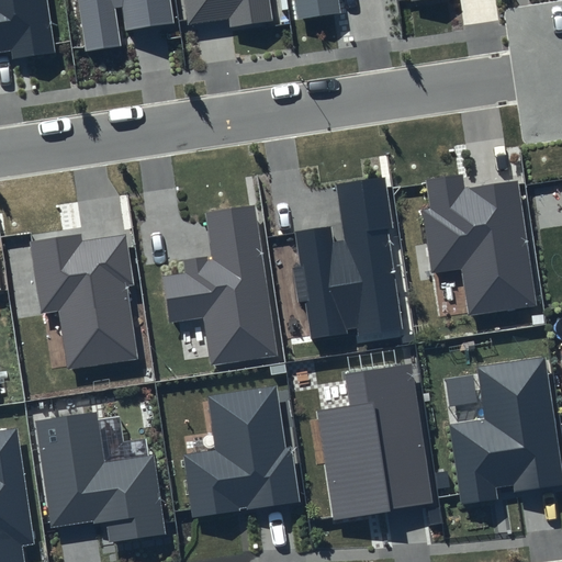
[(47,0),(0,0),(0,52),(11,51),(12,58),(56,53),(47,0)]
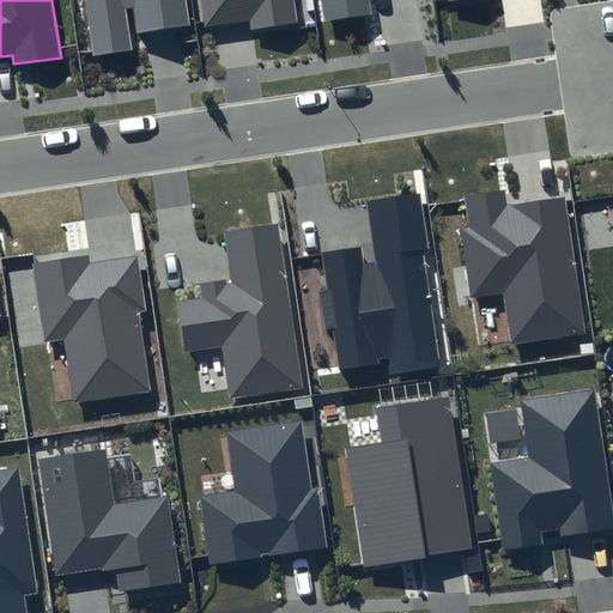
[(84,0),(92,56),(133,49),(126,8),(133,7),(138,34),(189,25),(186,0),(84,0)]
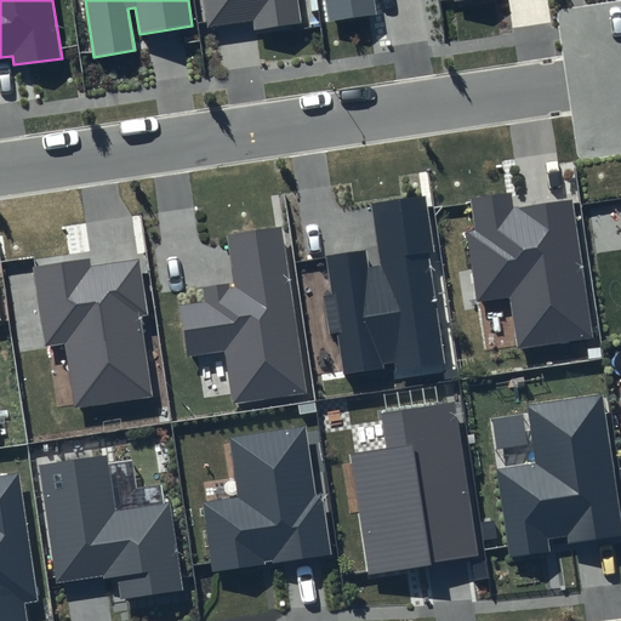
[(297,0),(203,0),(208,28),(252,20),(254,29),(301,22),(297,0)]
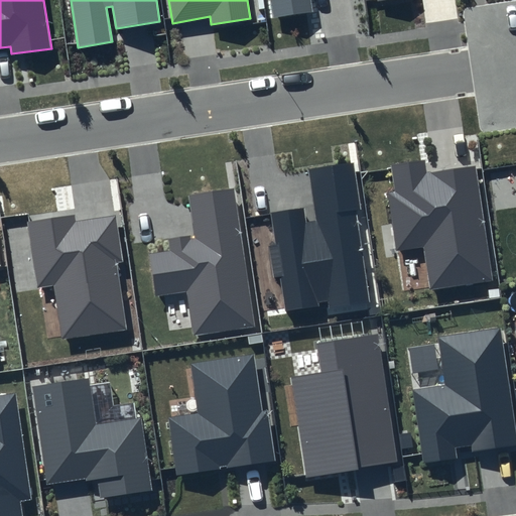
[(269,0),(272,18),(313,12),(311,0),(269,0)]
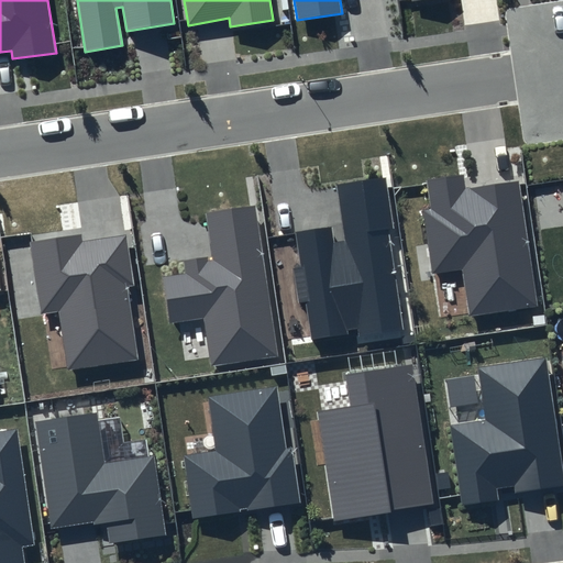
[(518,181),(466,189),(463,175),(427,180),(431,210),(423,211),(432,274),(463,269),(470,318),(538,307),(518,181)]
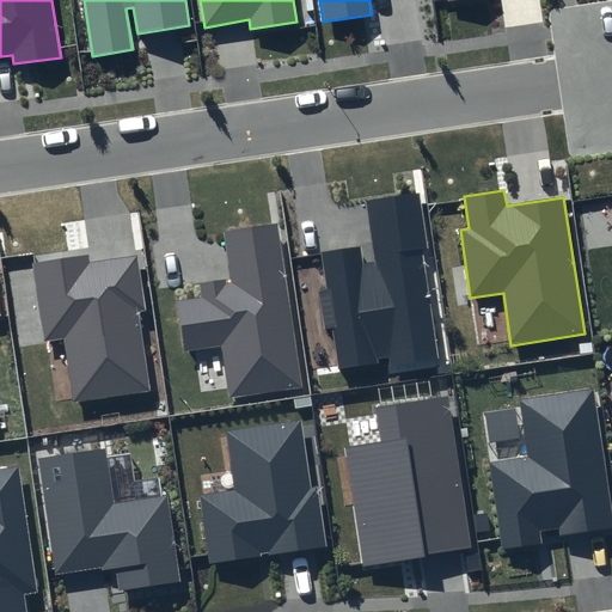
[(418,193),(366,201),(375,262),(363,264),(360,245),(322,251),(340,369),(386,362),(389,374),(440,366),(422,251),(427,250),(418,193)]
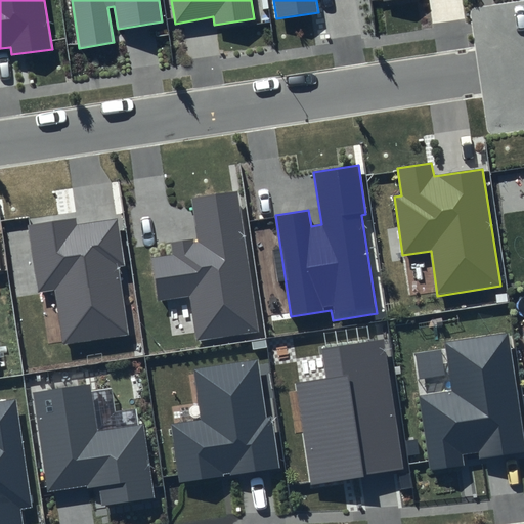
[(236,191),(190,199),(197,239),(172,244),(174,255),(151,258),(158,301),(190,296),(197,341),(259,332),(236,191)]
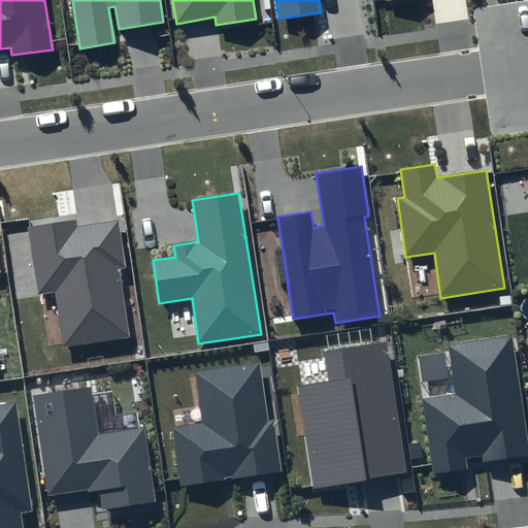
[(76,220),(28,227),(39,295),(55,292),(63,348),(130,337),(119,269),(126,268),(118,221),(77,226),(76,220)]
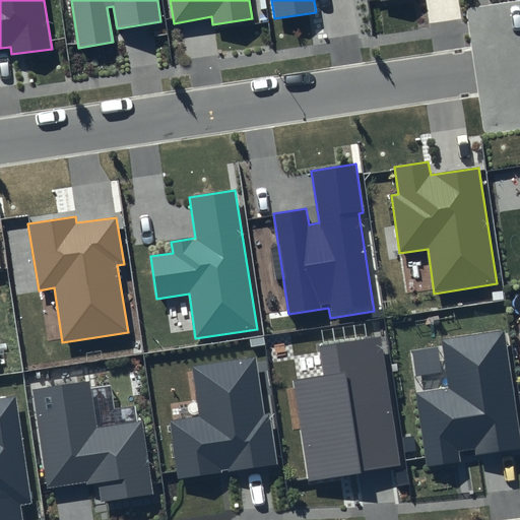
[(519,434),(504,330),(442,339),(449,388),(416,393),(428,467),(460,462),(459,452),(474,449),(475,455),(519,448),(519,434)]
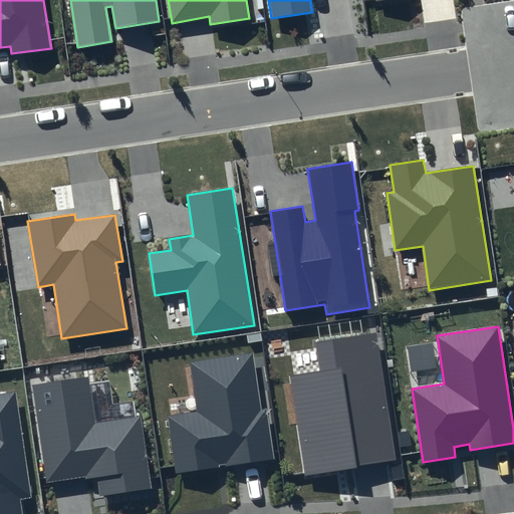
[(376,332),(315,342),(320,370),(289,376),(305,476),(397,460),(376,332)]
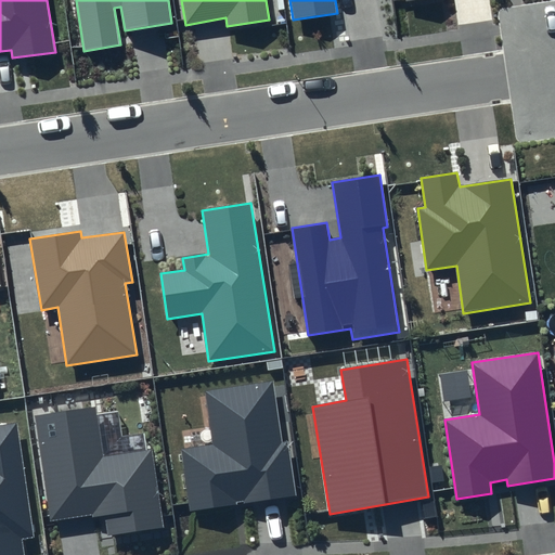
[(273,382),(205,391),(213,446),(181,450),(190,512),(296,495),(288,441),(282,441),(273,382)]
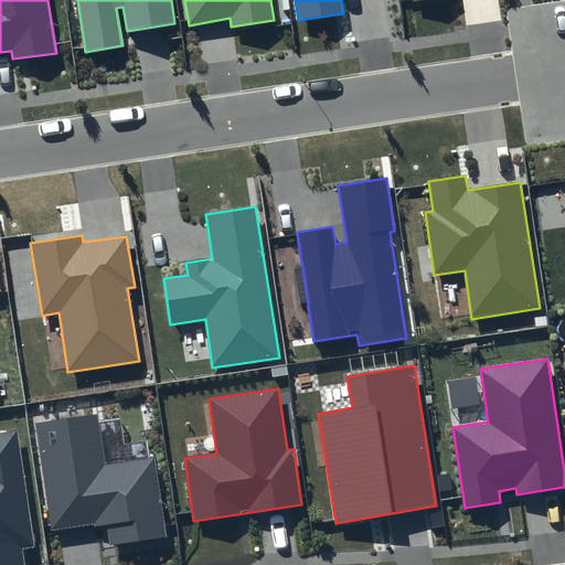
[(97,414),(36,424),(51,531),(106,522),(109,546),(166,537),(153,458),(105,466),(97,414)]
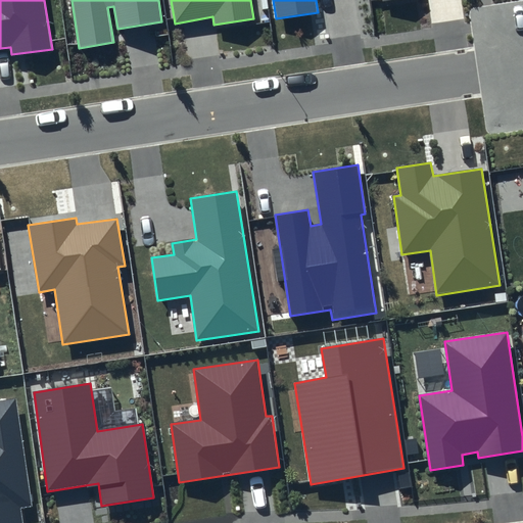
[(32,507),(15,398),(0,400),(0,522),(22,522),(20,508),(32,507)]
